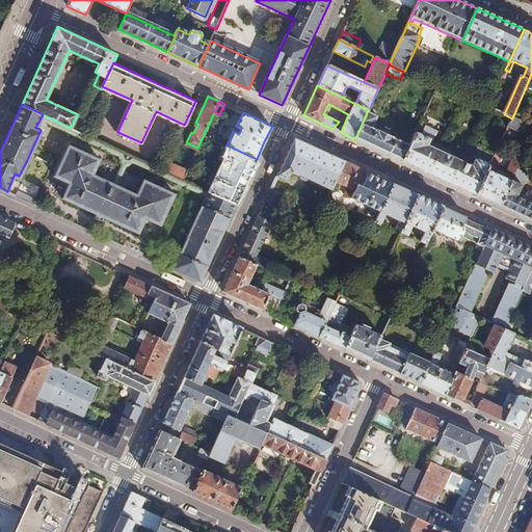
[(367,112),(355,139),(380,151),(402,161),(409,145),(372,129),(377,117),(367,112)]
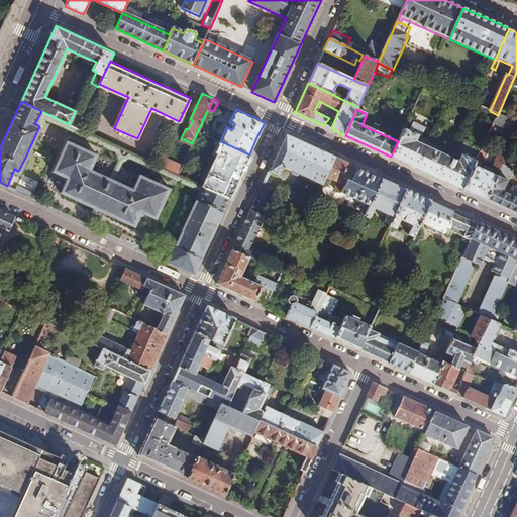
[(109,177),(105,174),(102,179),(116,185),(118,181),(114,179),(123,160),(131,157),(200,189),(195,199),(198,201),(205,187),(178,175),(159,166),(79,128),(69,124),(41,111),(34,124),(38,125),(42,116),(115,149),(118,158),(109,177)]
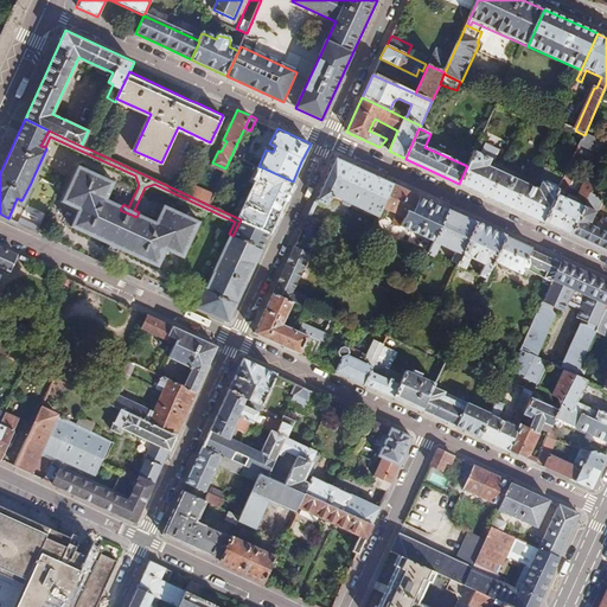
[(133,139),(119,133),(112,148),(126,155),(133,139)]
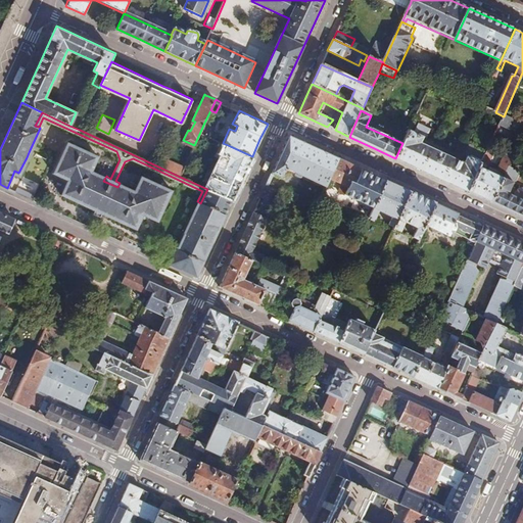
[(522,136),(522,125),(504,116),(498,127),(522,137),(522,136)]
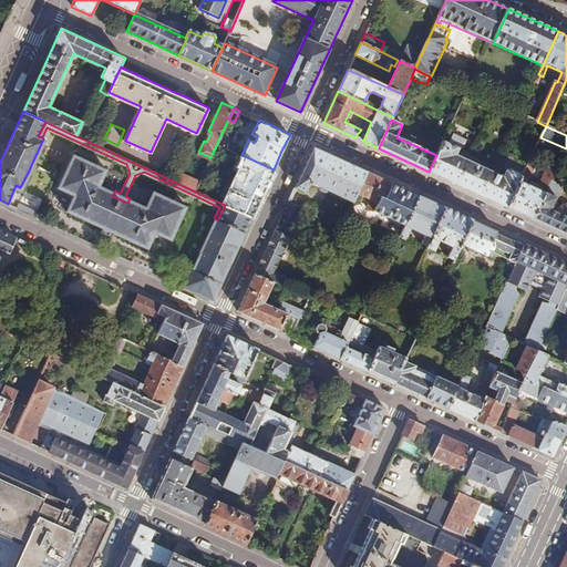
[(230,137),(222,133),(217,143),(226,147),(230,137)]
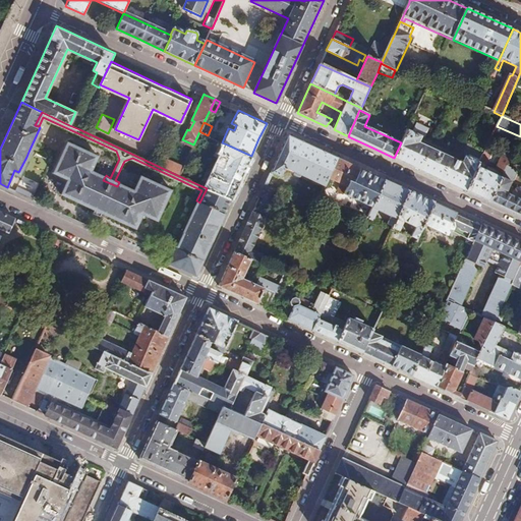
[(453,185),(467,191),(477,168),(480,162),(484,153),(472,148),(473,145),(467,141),(461,155),(465,157),(465,159),(461,157),(460,160),(462,161),(462,163),(419,143),(420,142),(422,142),(428,130),(416,124),(412,132),(407,130),(401,142),(394,158),(414,167),(453,185)]
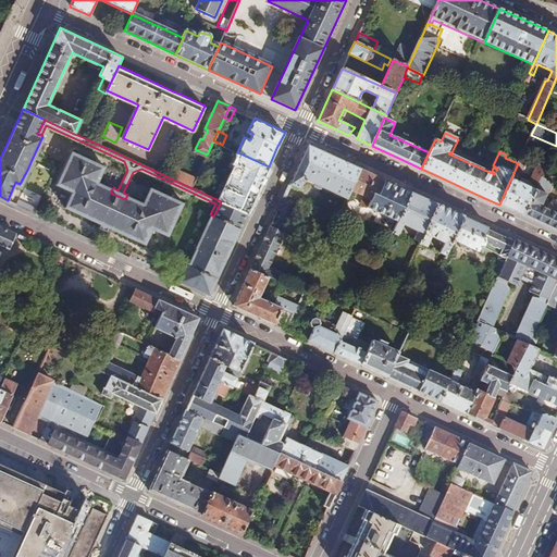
[(351,189),(361,166),(308,143),(299,161),(289,183),(301,188),(306,178),(347,198),(351,189)]
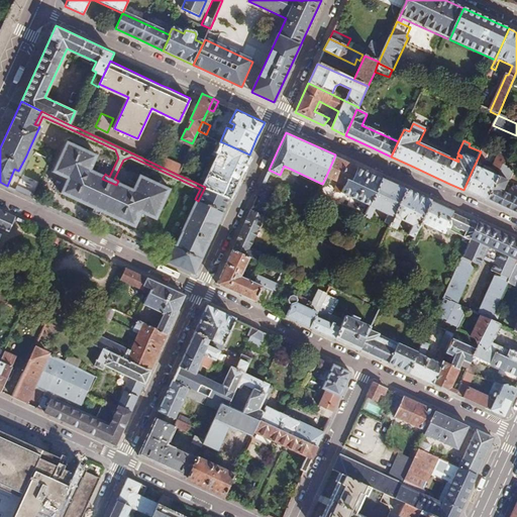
[(66,138),(55,163),(52,168),(67,175),(60,190),(133,225),(140,210),(154,217),(169,186),(138,173),(131,187),(118,181),(116,185),(102,179),(105,174),(90,167),(96,152),(66,138)]
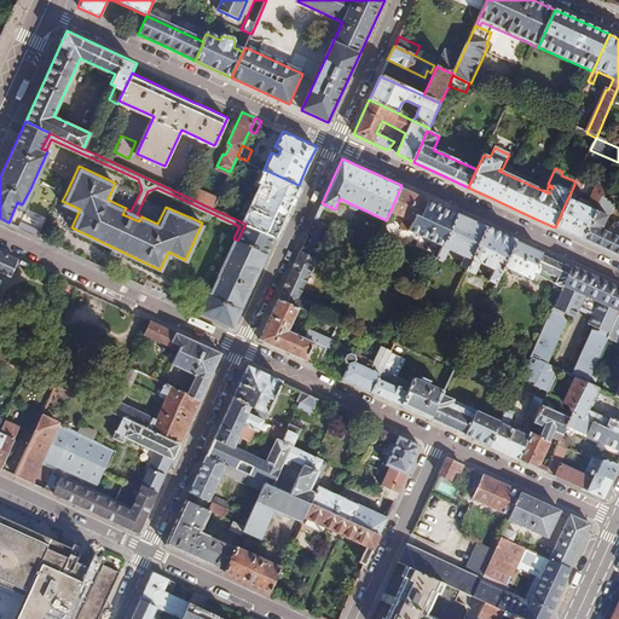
[(288,207),(299,185),(270,172),(264,183),(270,185),(268,189),(271,190),(266,200),(258,196),(246,224),(275,237),(288,207)]
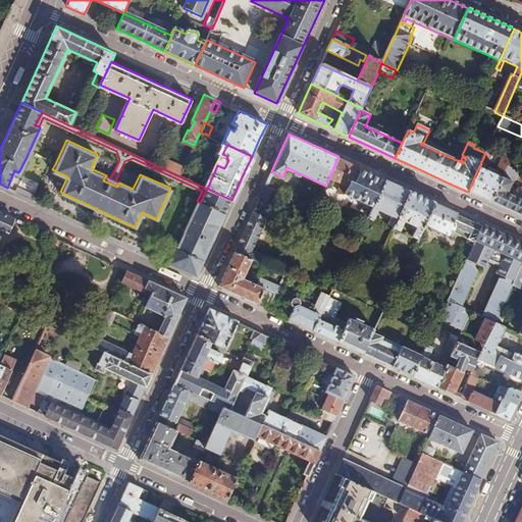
[(488,147),(485,153),(481,162),(487,164),(494,149),(488,147)]
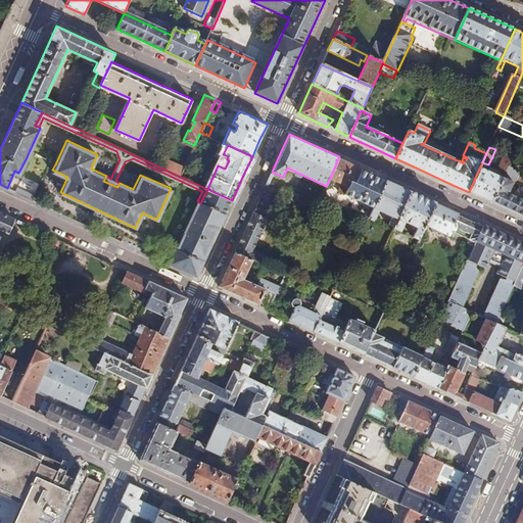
[(509,168),(514,157),(506,153),(497,172),(505,176),(509,168)]
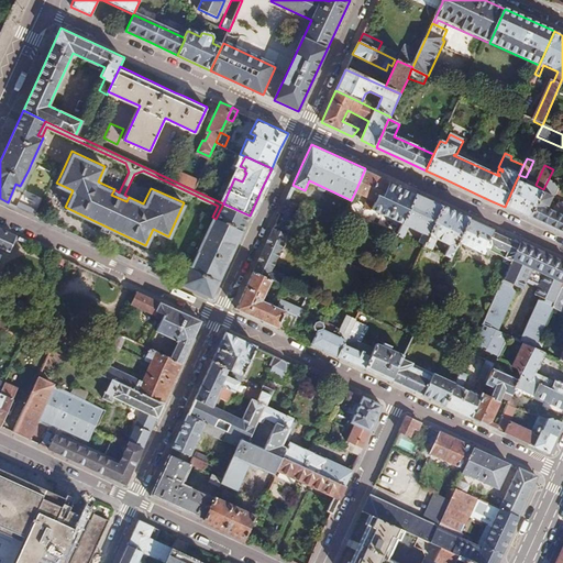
[(396,184),(365,168),(355,191),(370,198),(366,206),(403,222),(416,192),(396,184)]
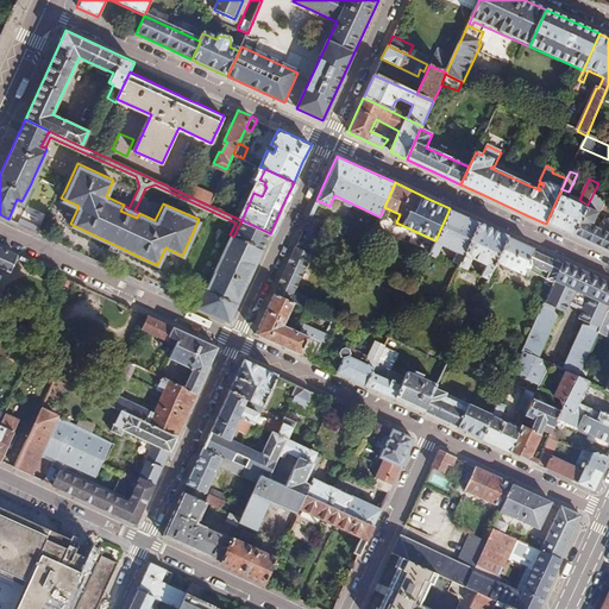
[(192,184),(187,195),(209,206),(214,195),(192,184)]
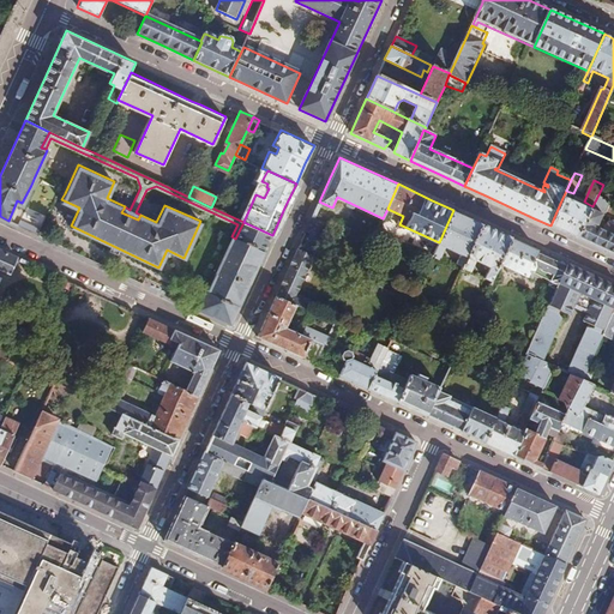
[(591,211),(578,239),(607,252),(613,254),(613,238),(600,232),(603,223),(600,222),(608,203),(597,197),(593,206),(591,211)]
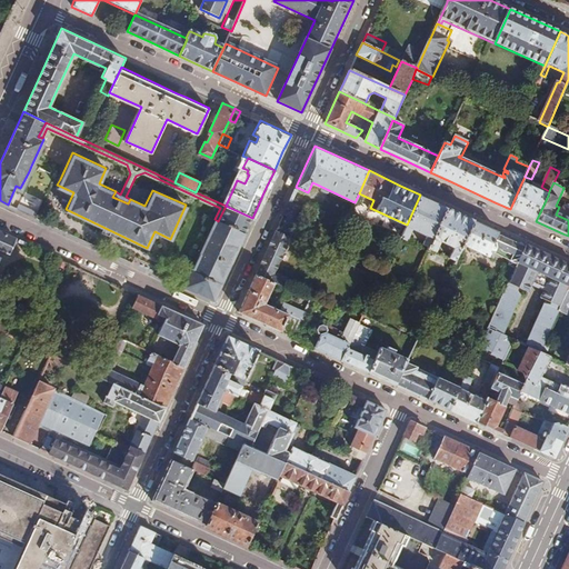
[(521,183),(510,209),(522,216),(536,221),(548,196),(521,183)]
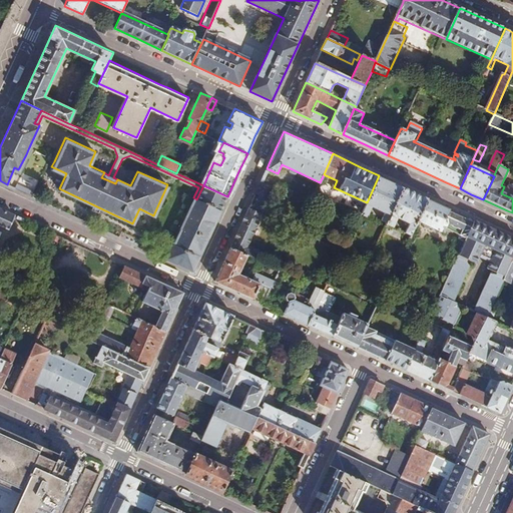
[(391,180),(379,175),(367,202),(363,211),(368,214),(373,205),(386,211),(383,219),(388,221),(404,186),(391,180)]
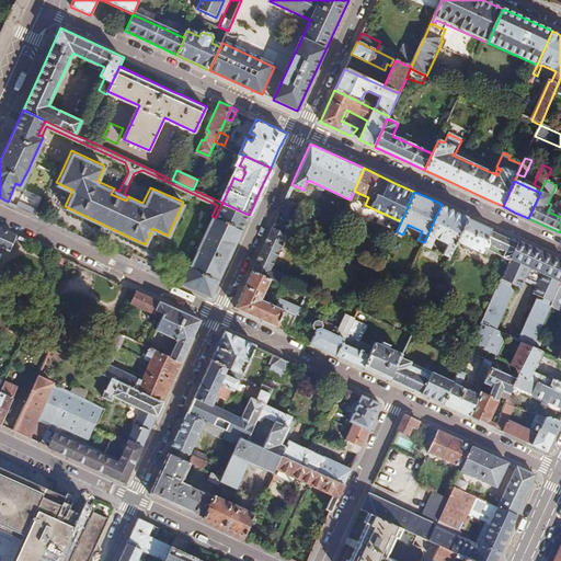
[(296,204),(285,199),(253,271),(271,278),(281,284),(284,278),(282,274),(272,270),(295,218),(292,216),(296,204)]
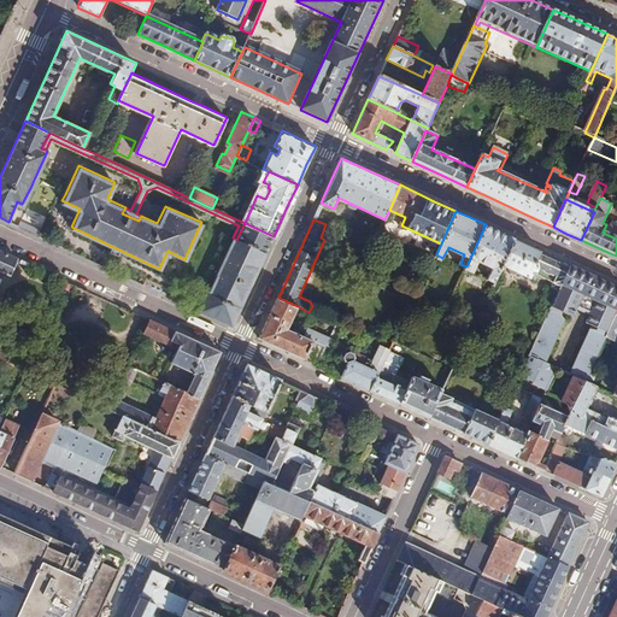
[(250,289),(274,236),(245,223),(236,240),(204,312),(233,325),(250,289)]
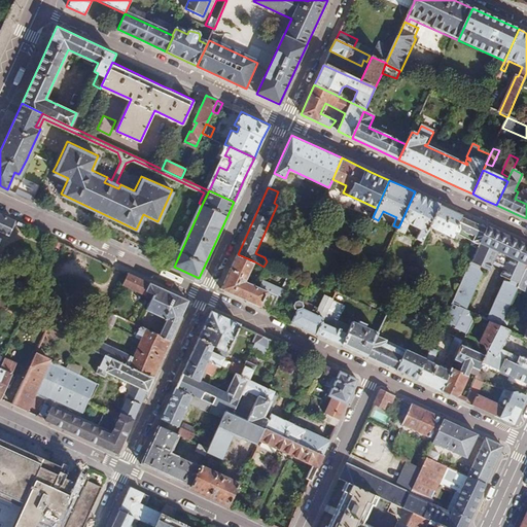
[(430,199),(415,191),(398,227),(397,230),(402,232),(408,222),(420,229),(416,238),(422,241),(429,224),(440,203),(430,199)]
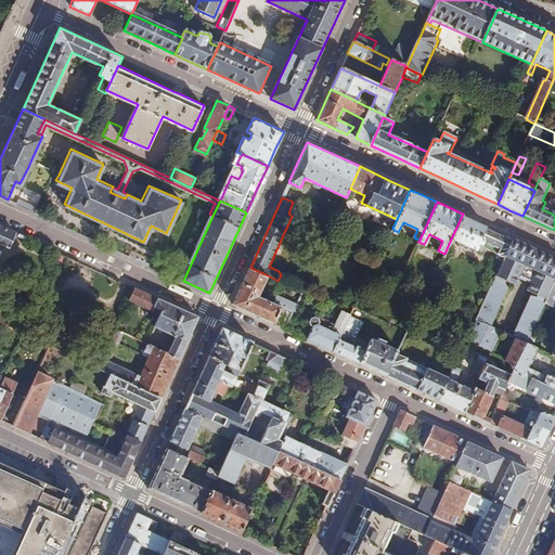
[(491,227),(463,214),(452,236),(480,249),(485,241),(500,247),(495,257),(503,260),(513,237),(491,227)]
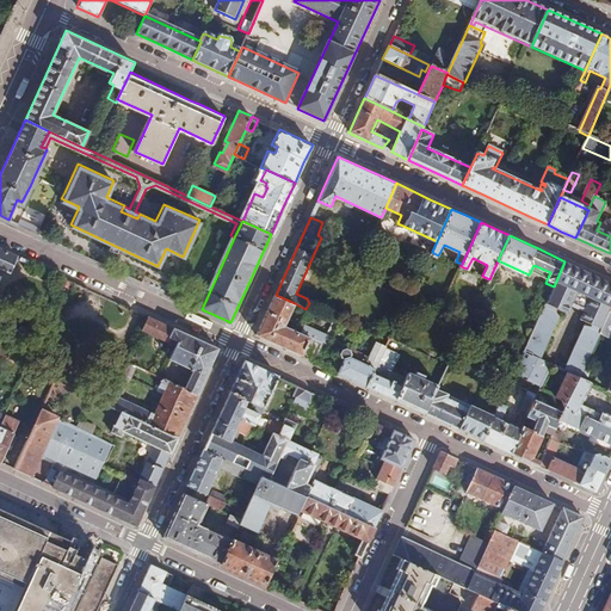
[(0,267),(10,272),(18,255),(10,252),(0,247),(0,267)]
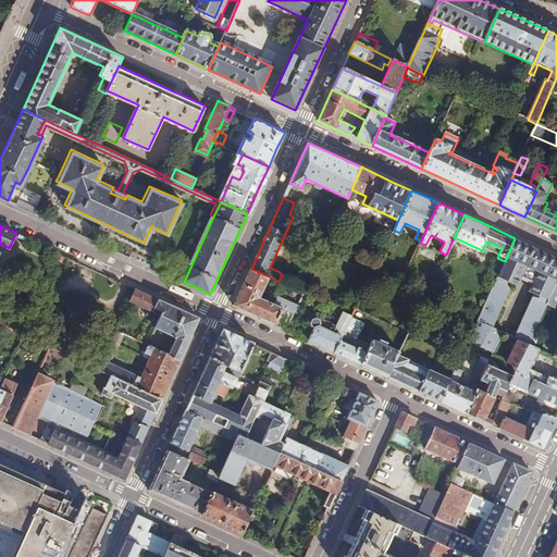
[(324,249),(331,252),(336,243),(329,238),(324,249)]
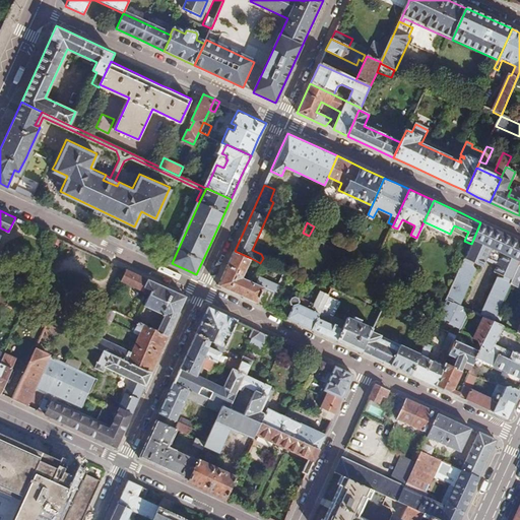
[(500,273),(480,314),(482,315),(493,320),(510,281),(519,259),(519,240),(507,235),(480,222),(471,244),(448,293),(441,311),(440,312),(451,317),(450,318),(462,324),(469,309),(458,304),(474,268),(471,263),(472,261),(482,265),(485,259),(497,264),(494,270),(500,273)]
